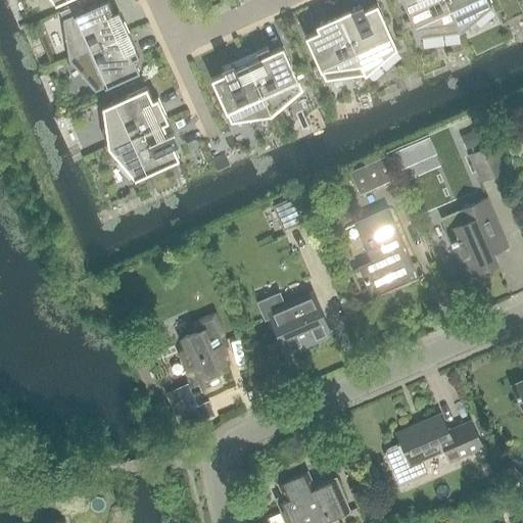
[(83,11),(62,20),(68,61),(123,37),(117,25),(123,22),(119,11),(112,13),(107,0),(83,11)]
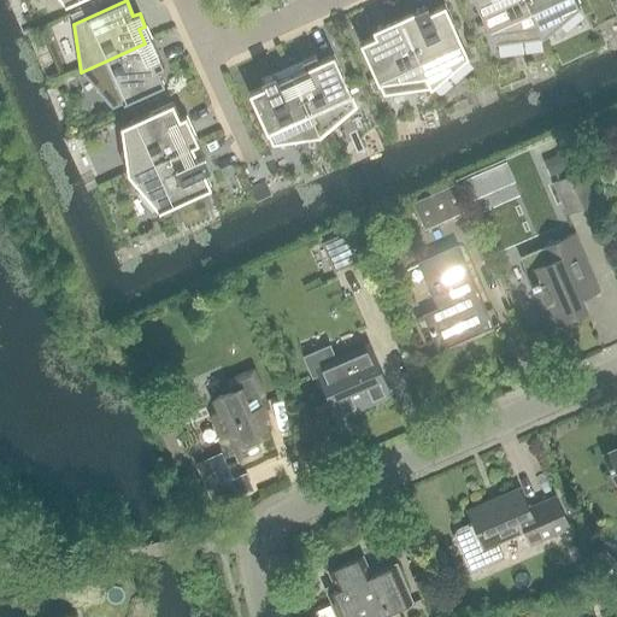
[(472,0),(494,46),(542,39),(524,0),(472,0)]
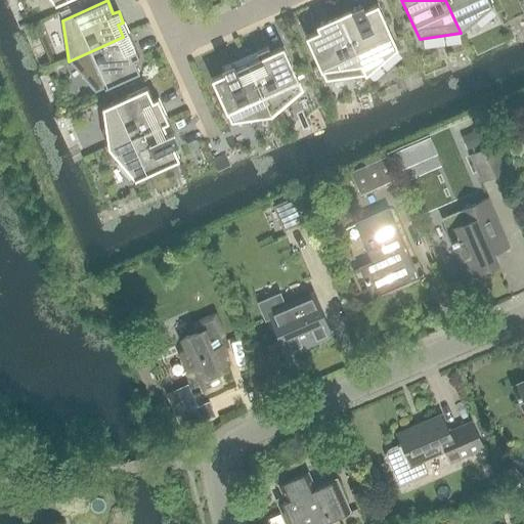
[(445,0),(461,33),(492,6),(488,0),(445,0)]
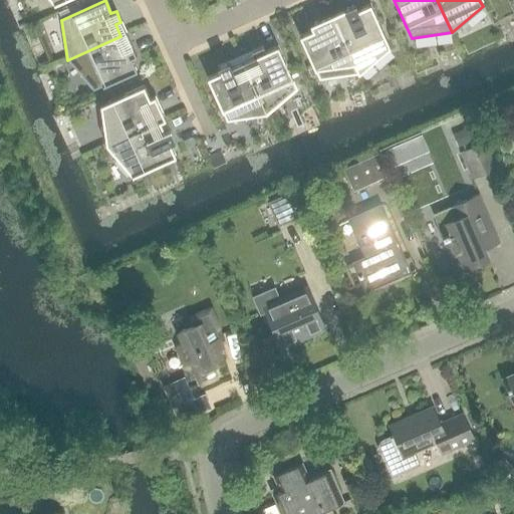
[(59,13),(61,20),(81,11),(78,4),(59,13)]
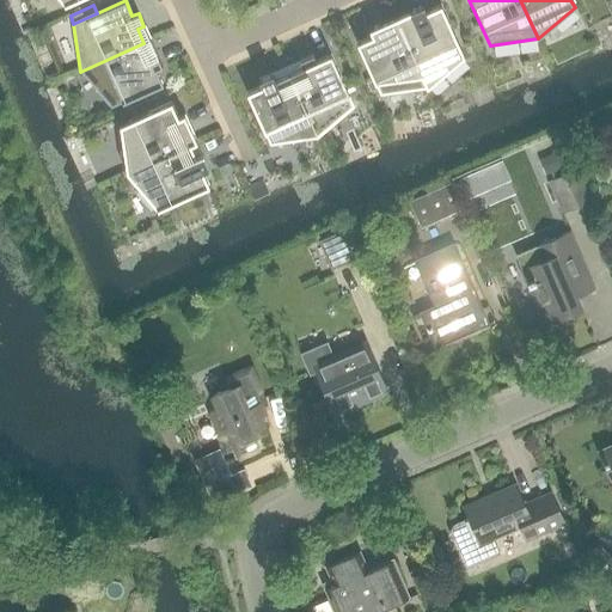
[(399,25),(428,89),(464,57),(441,6),(426,12),(423,6),(410,12),(412,19),(399,25)]
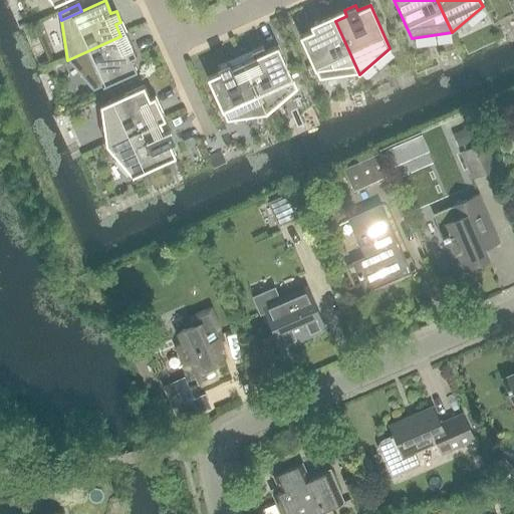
[(300,36),(319,80),(359,74),(335,21),(323,26),(321,20),(310,25),(312,31),(300,36)]
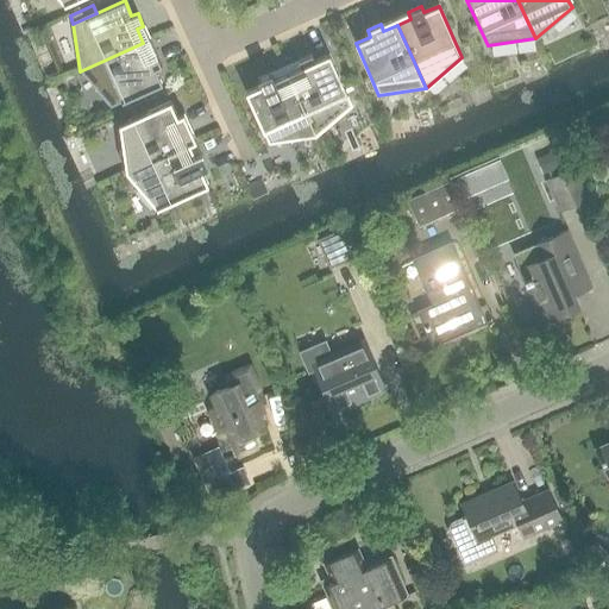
[(143,43),(80,71),(111,107),(162,85),(156,69),(162,67),(156,54),(149,56),(143,43)]
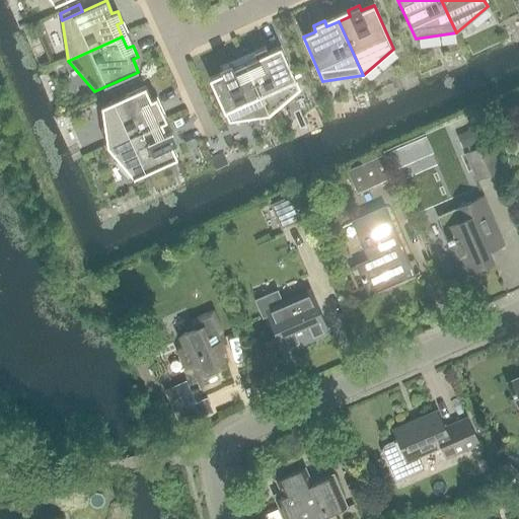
[(245,63),(270,117),(300,91),(281,47),(268,53),(266,48),(254,53),(256,58),(245,63)]
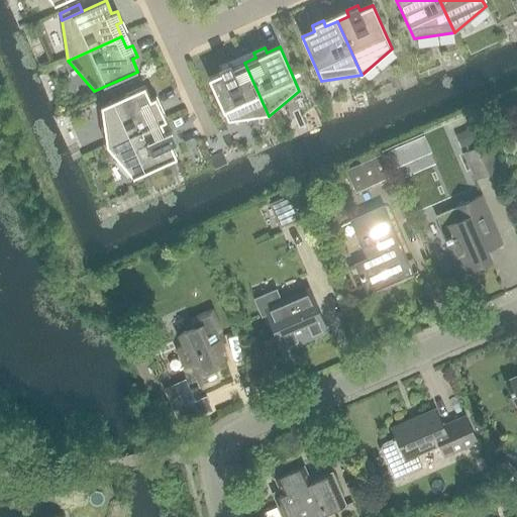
[(228,122),(269,116),(244,63),(233,68),(230,63),(219,68),(221,73),(209,79),(228,122)]
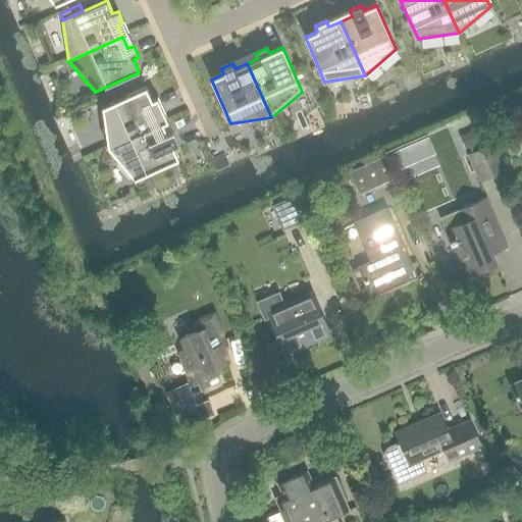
[(152,101),(146,88),(102,107),(108,148),(162,123),(157,112),(162,109),(157,98),(152,101)]
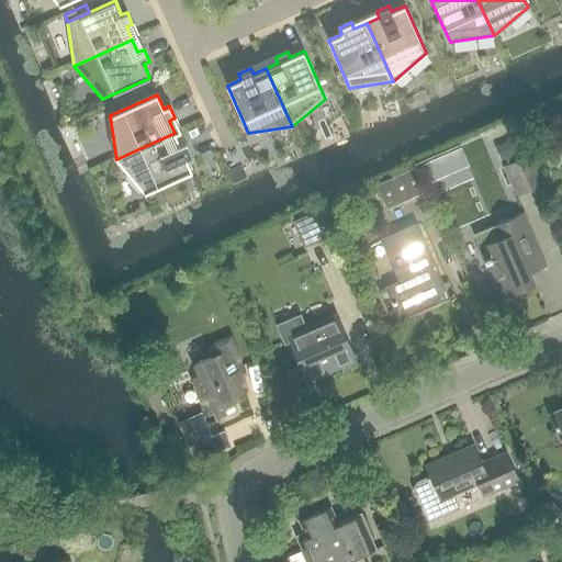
[(145,193),(192,171),(186,158),(192,155),(187,143),(180,146),(175,133),(116,159),(145,193)]
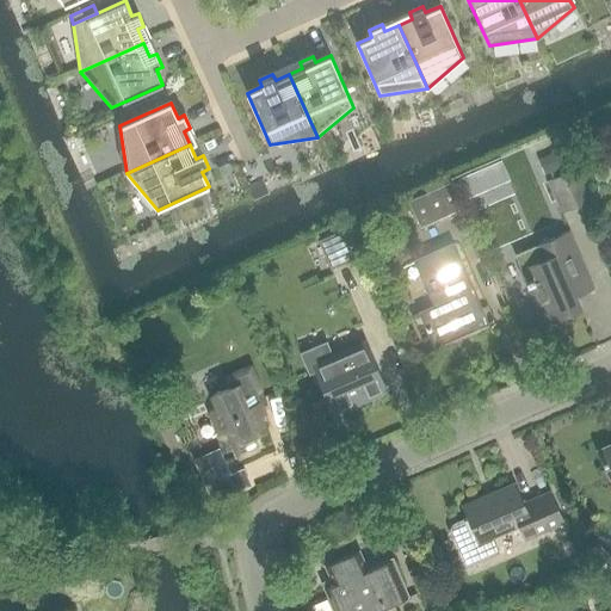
[(565,166),(559,152),(539,160),(545,174),(565,166)]
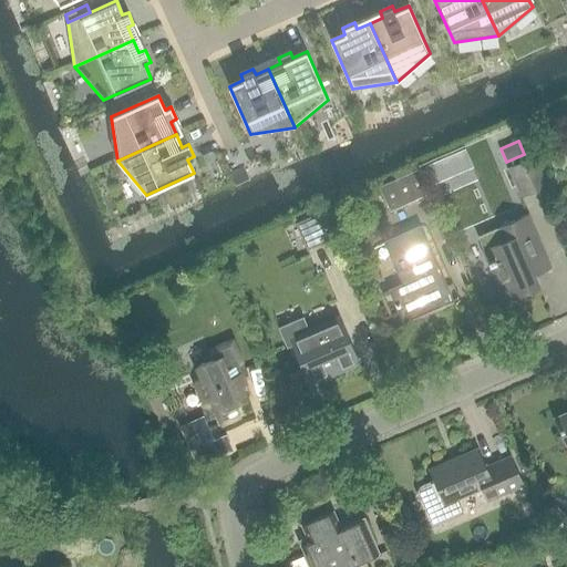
[(548,188),(535,158),(508,169),(522,199),(548,188)]
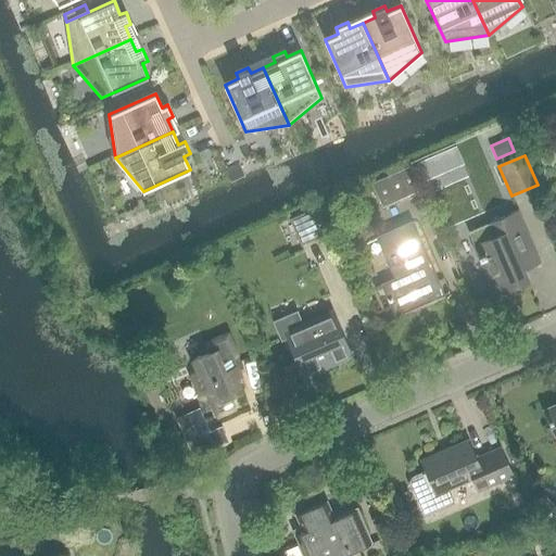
[(417,163),(425,180),(433,176),(427,159),(417,163)]
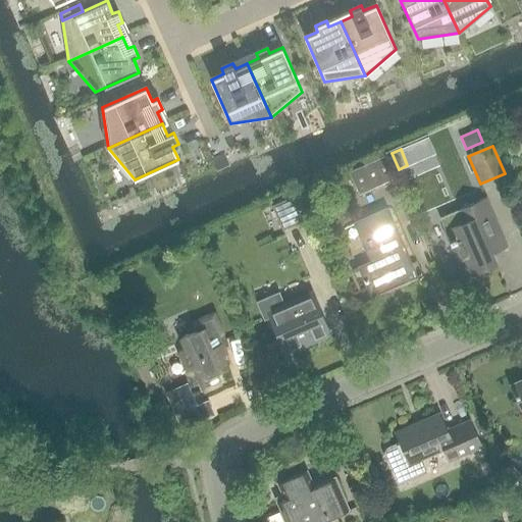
[(224,154),(211,160),(216,172),(229,166),(224,154)]
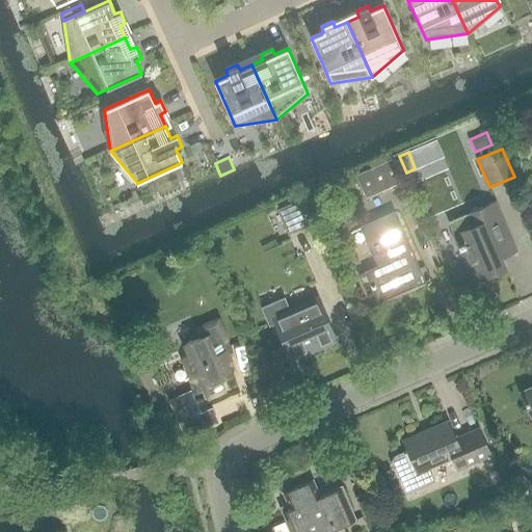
[(404,182),(395,159),(356,176),(367,198),(404,182)]
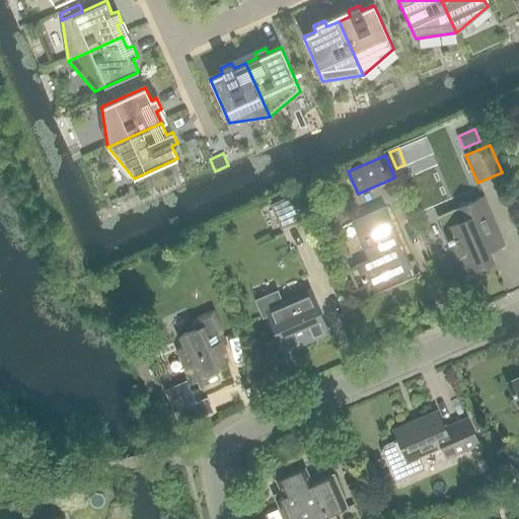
[(315,199),(307,194),(300,205),(308,210),(315,199)]
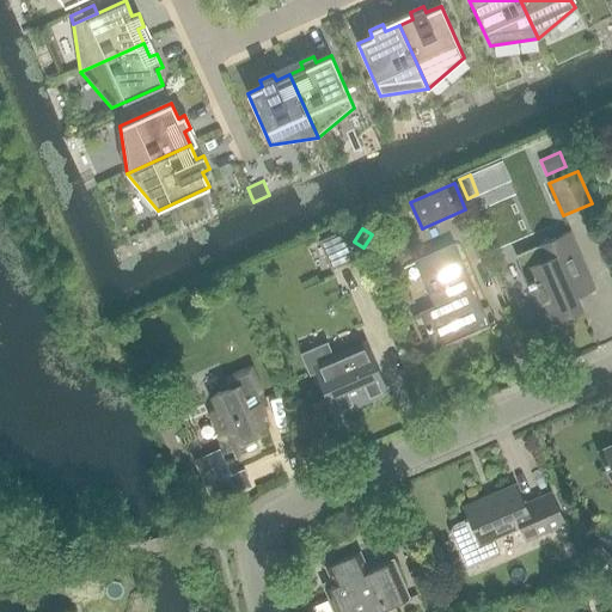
[(359,259),(347,231),(320,242),(332,270),(359,259)]
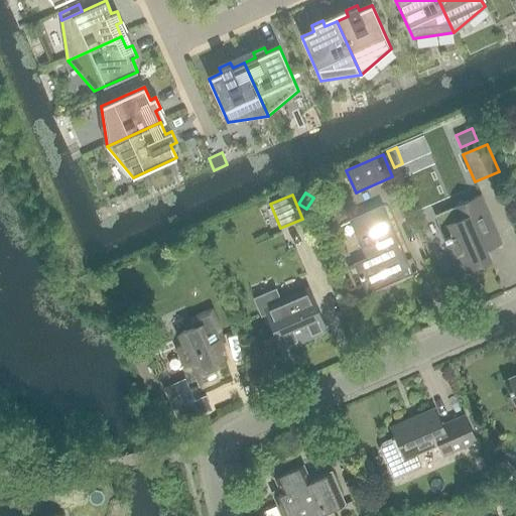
[(482,242),(496,236),(479,197),(459,206),(464,218),(443,226),(447,236),(444,238),(460,274),(490,261),(482,242)]
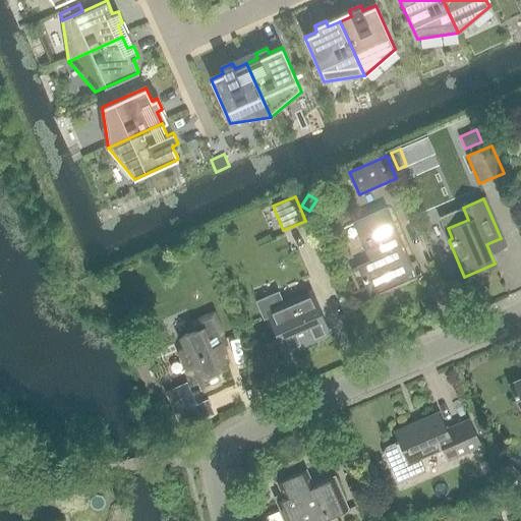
[(370,295),(415,276),(386,209),(353,223),(370,262),(358,267),(370,295)]
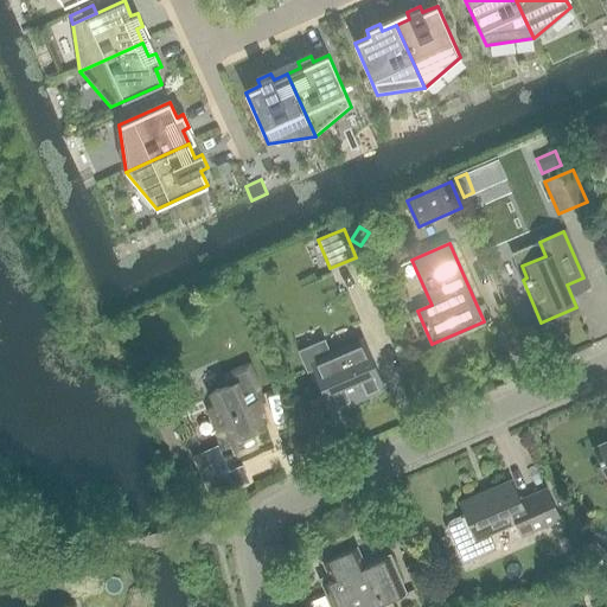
[(355,343),(328,355),(323,342),(298,352),(306,370),(312,368),(326,398),(327,398),(332,408),(350,400),(349,397),(363,390),(365,397),(384,389),(365,347),(358,350),(355,343)]
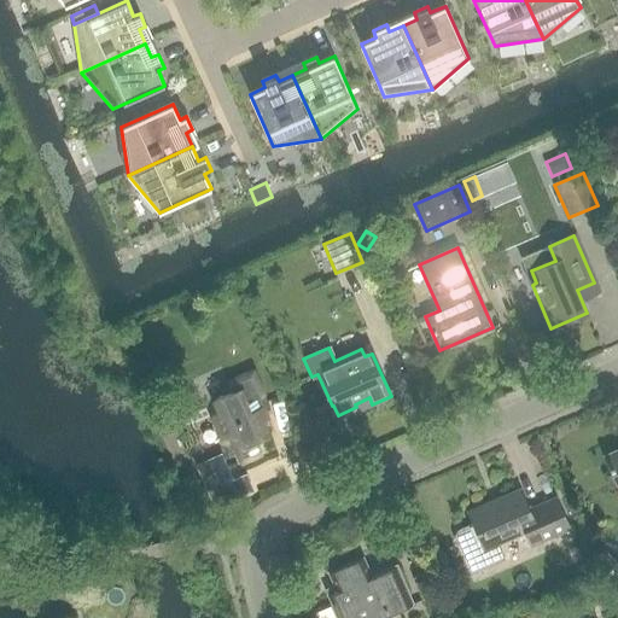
[(256,442),(269,436),(263,423),(268,420),(261,406),(256,407),(254,400),(264,396),(254,371),(227,383),(232,392),(214,401),(220,413),(211,418),(221,441),(231,437),(242,464),(262,454),(256,442)]
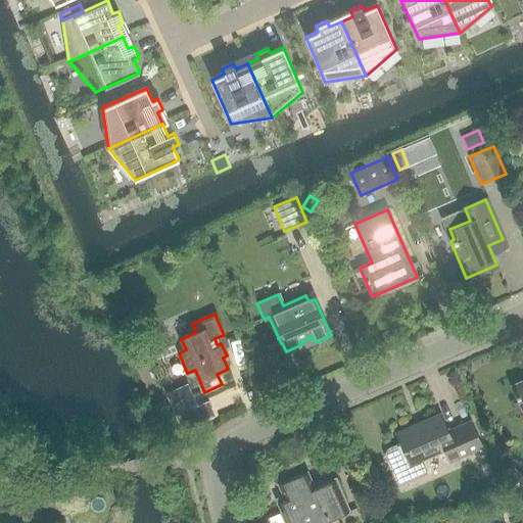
[(522,380),(512,386),(522,412),(522,380)]
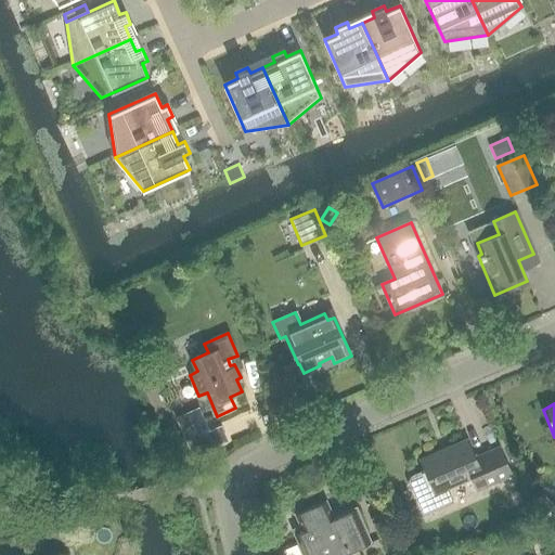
[(442,504),(438,493),(473,478),(478,491),(511,477),(498,449),(475,459),(466,439),(421,459),(426,472),(414,477),(412,478),(411,480),(410,481),(410,483),(411,486),(410,486),(416,499),(423,513),(422,513),(423,514),(444,504),(443,503),(442,504)]
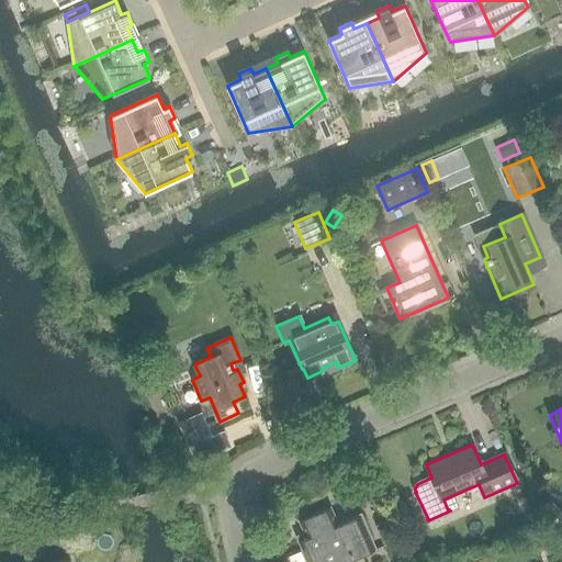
[(561,510),(549,499),(541,508),(551,532),(561,519),(561,510)]
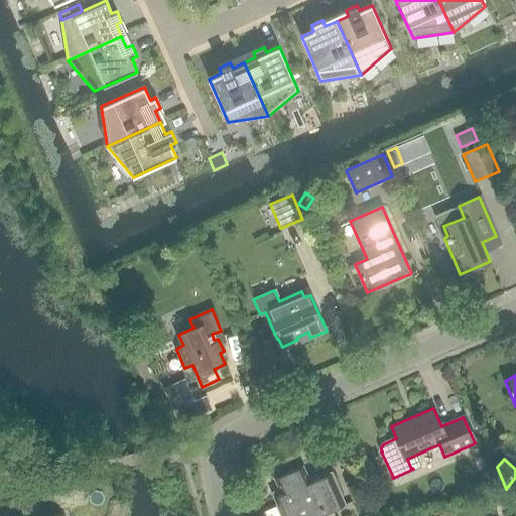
[(278,506),(265,512),(266,515),(318,515),(345,505),(330,471),(308,480),(301,466),(274,478),(280,493),(273,496),(278,506)]
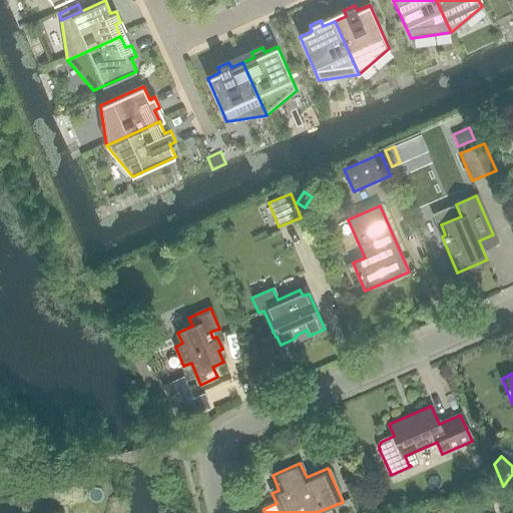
[(355,481),(348,484),(353,497),(361,494),(355,481)]
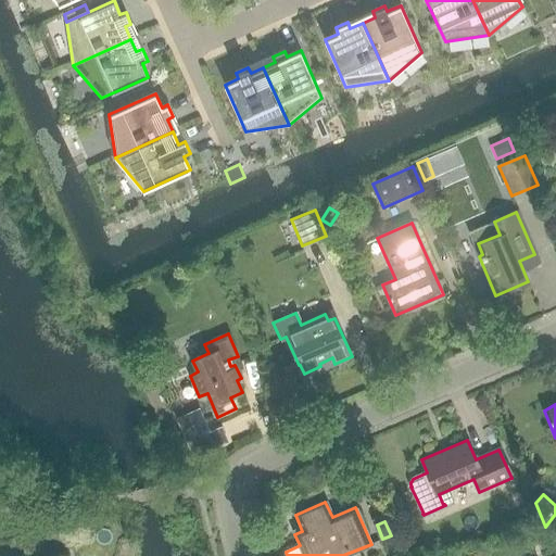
[(555,545),(553,535),(538,541),(541,553),(555,546),(555,545)]
